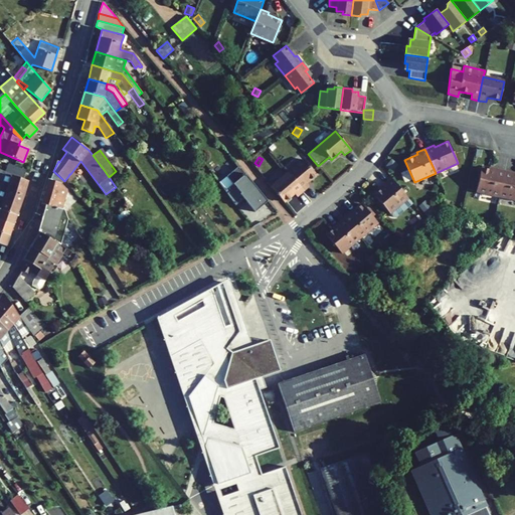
[(396,164),(391,159),(385,166),(391,171),(396,166),(396,164)]
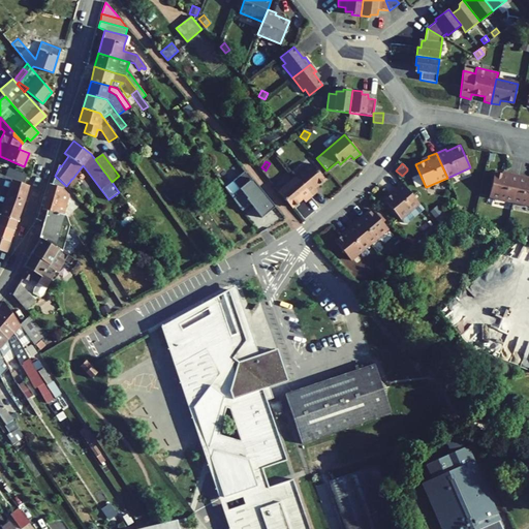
[(314,188),(324,179),(312,164),(296,178),(311,197),(317,192),(314,188)]
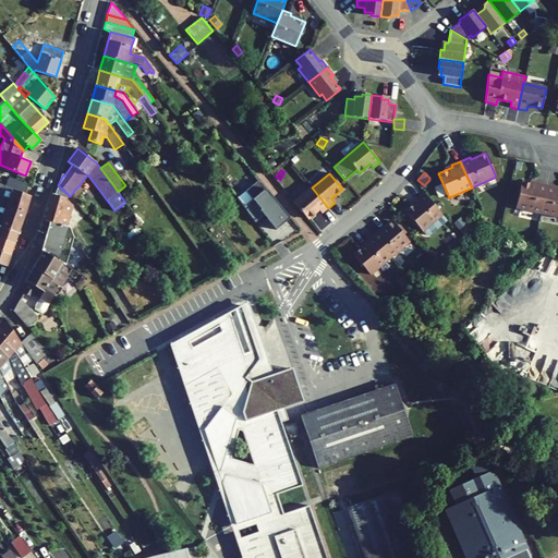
[(25,194),(28,184),(10,177),(7,186),(25,194)]
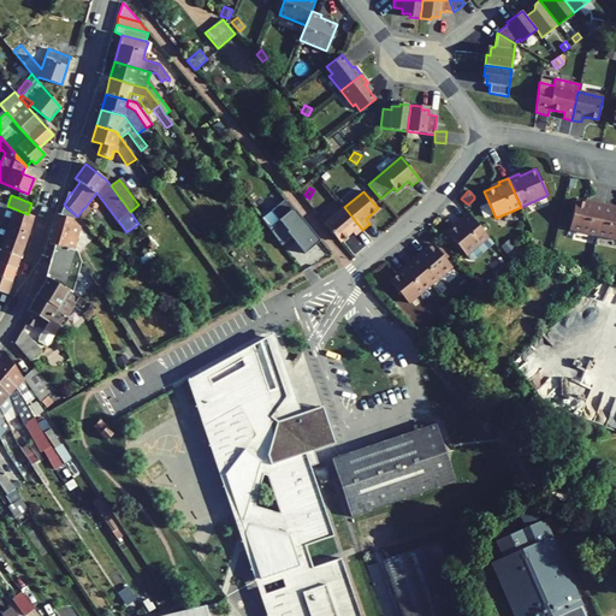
[(285,201),(284,200),(271,212),(278,220),(268,229),(282,246),(291,238),(304,254),(320,241),(286,201),(285,201)]
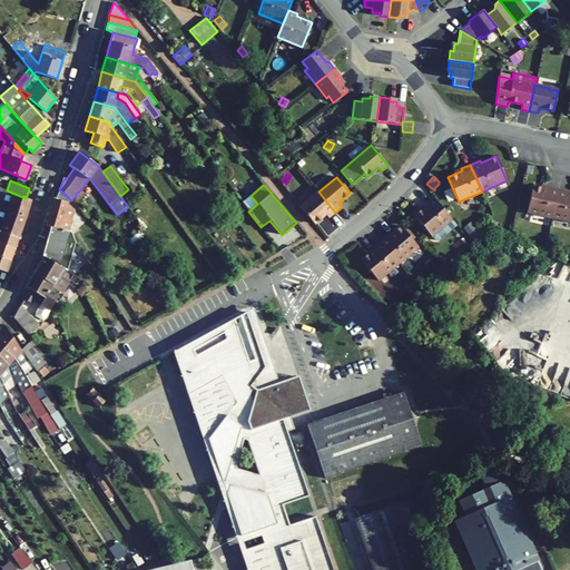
[(552,218),(559,189),(549,187),(548,189),(532,186),(527,213),(552,218)]
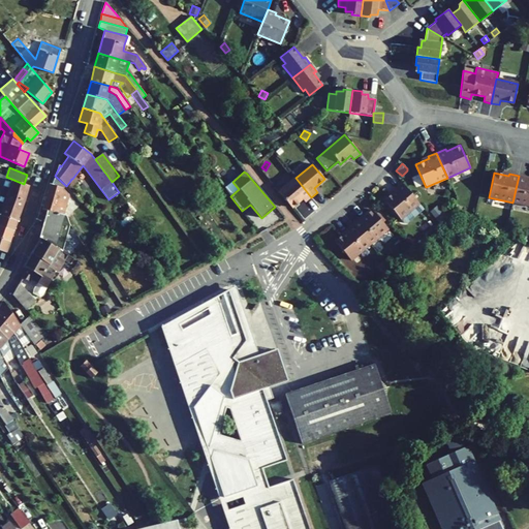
[(0,203),(21,210),(29,186),(11,180),(0,174),(0,203)]
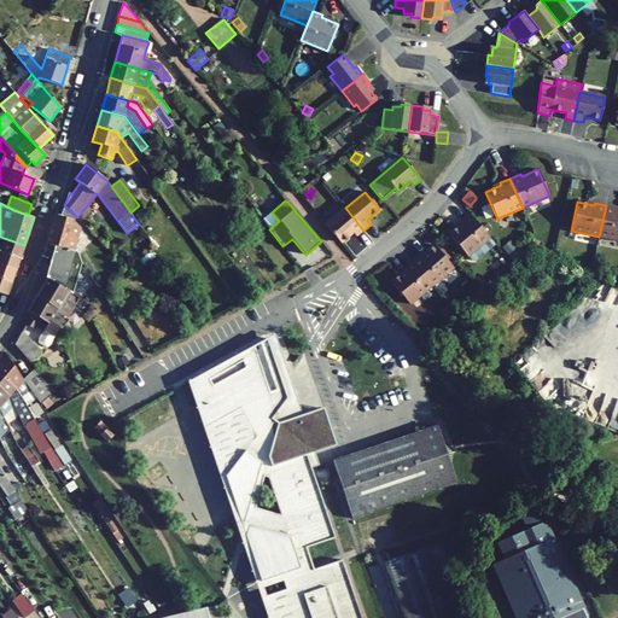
[(479,208),(485,220),(494,216),(488,204),(479,208)]
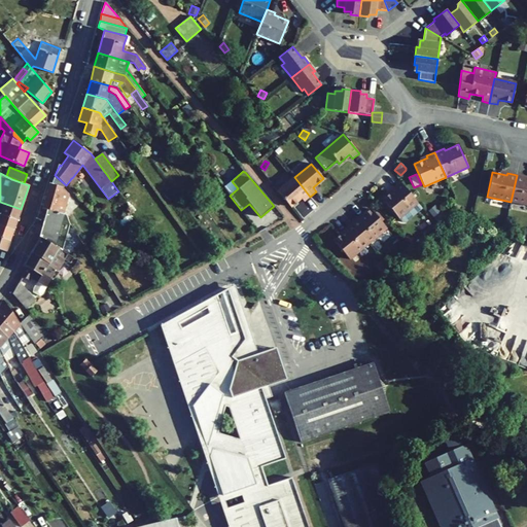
[(66,185),(55,175),(54,180),(63,188),(66,185)]
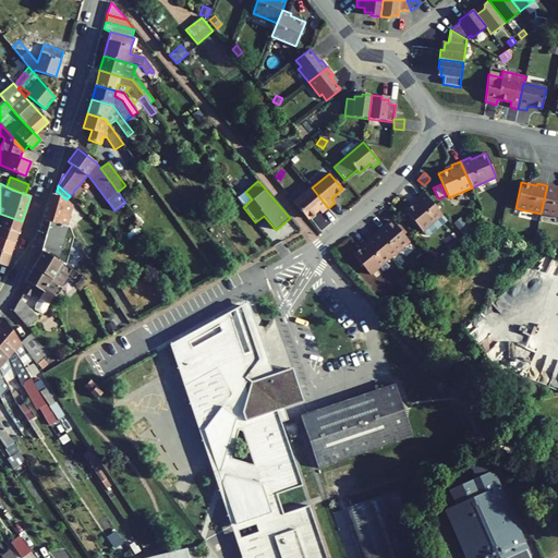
[(556,187),(547,185),(541,214),(557,217),(557,190),(556,190),(556,187)]
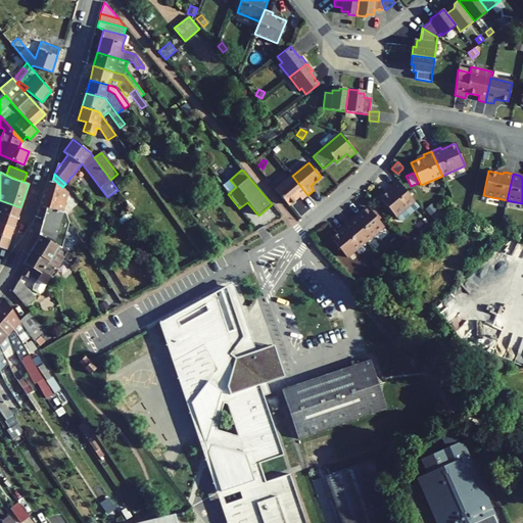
[(276,190),(288,204),(298,196),(301,200),(307,195),(292,176),(276,190)]
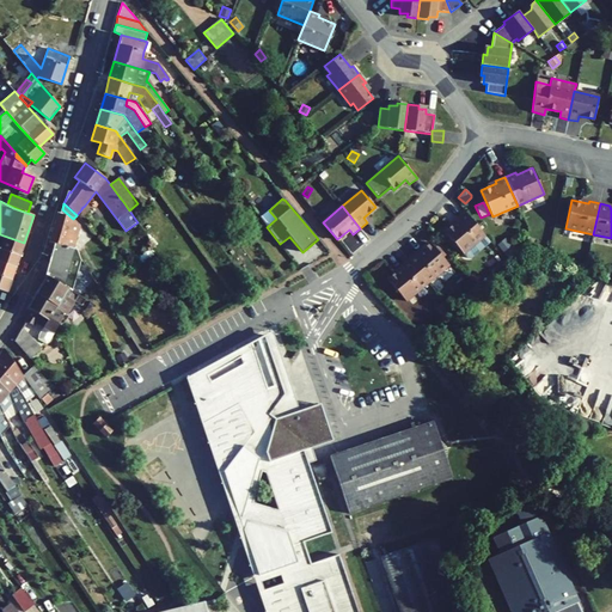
[(97,257),(103,251),(73,219),(62,209),(60,214),(57,213),(49,242),(55,243),(73,248),(77,234),(85,244),(86,246),(87,245),(97,257)]
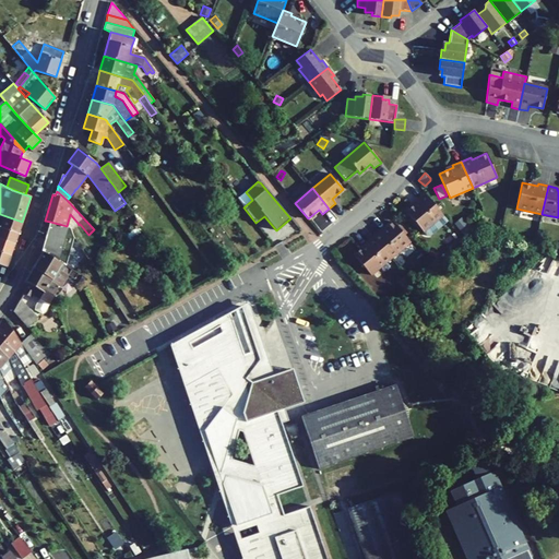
[(76,201),(81,197),(74,191),(70,197),(76,201)]
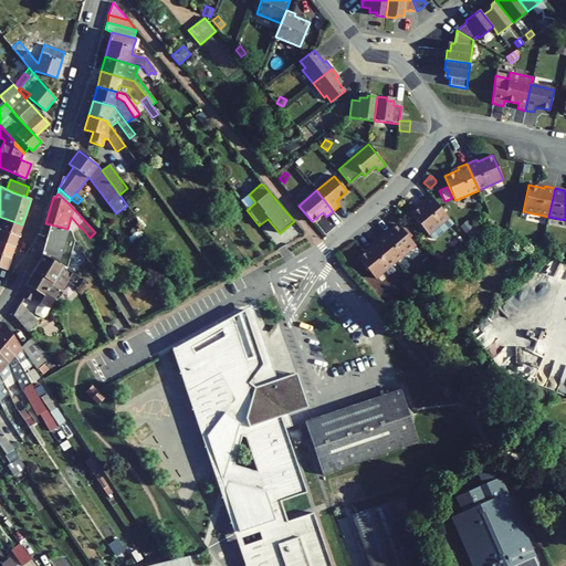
[(454,224),(429,196),(421,202),(423,203),(410,215),(428,234),(432,239),(437,239),(454,224)]
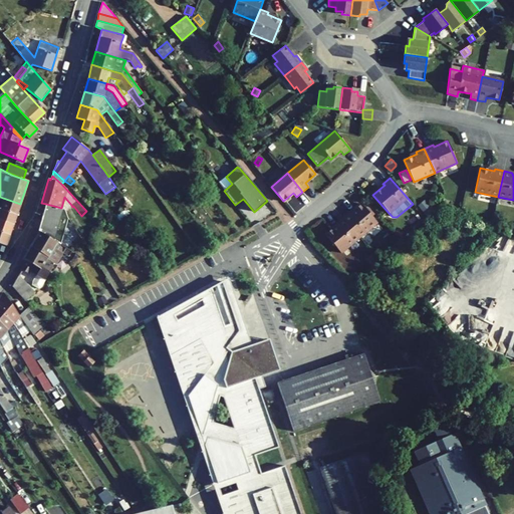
[(0,208),(17,215),(20,204),(0,197),(0,208)]
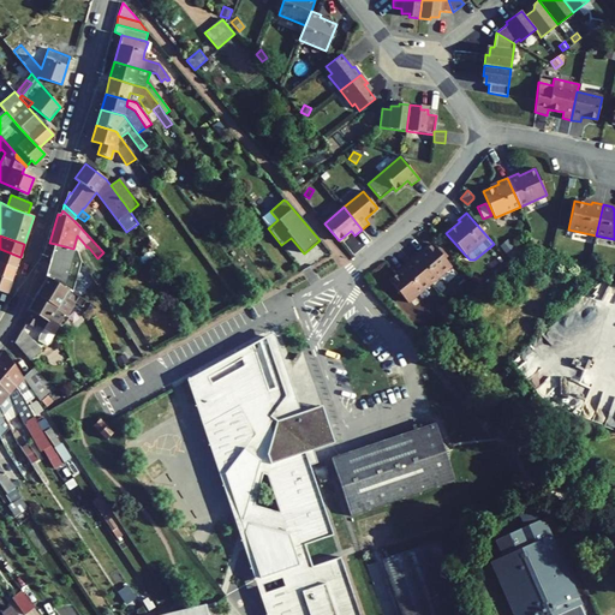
[(78,251),(85,245),(77,236),(73,249),(75,250),(78,251)]
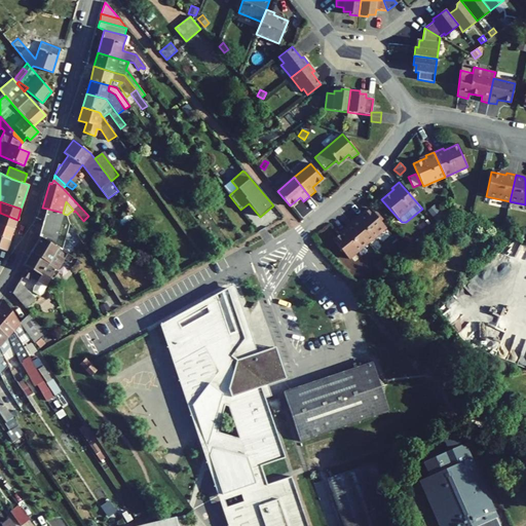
[(434,218),(440,213),(434,204),(426,211),(434,218)]
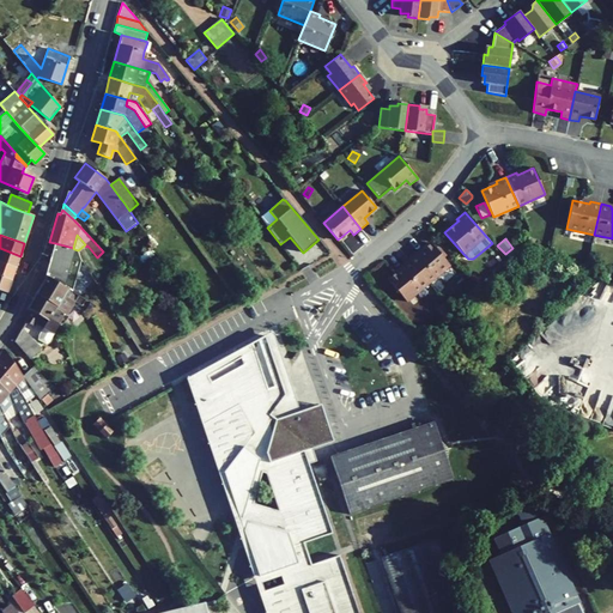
[(47,277),(72,292),(78,272),(68,269),(74,249),(73,248),(55,243),(47,277)]
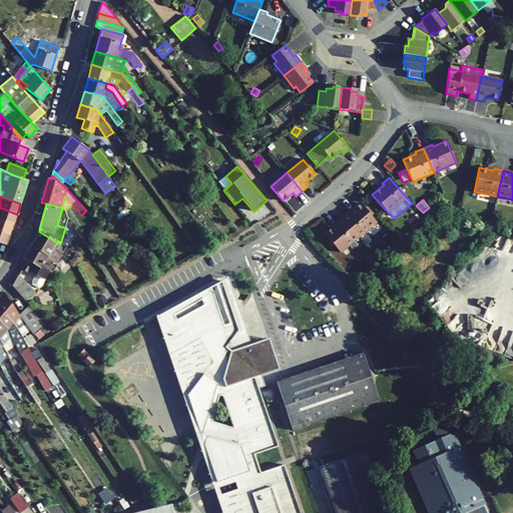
[(348,211),(341,217),(358,237),(376,222),(360,203),(349,213),(348,211)]
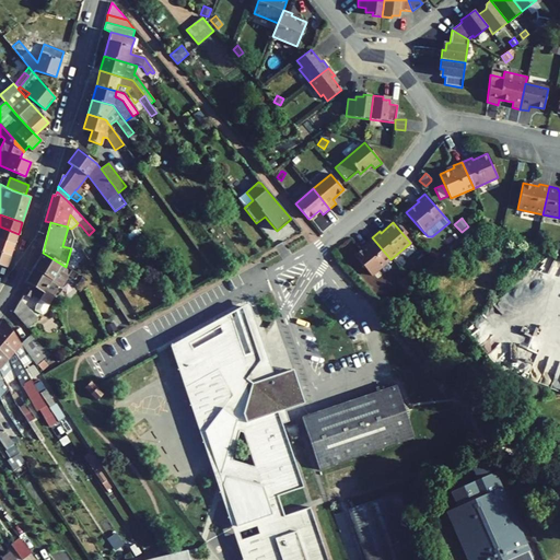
[(0,240),(14,245),(19,234),(0,226),(0,240)]
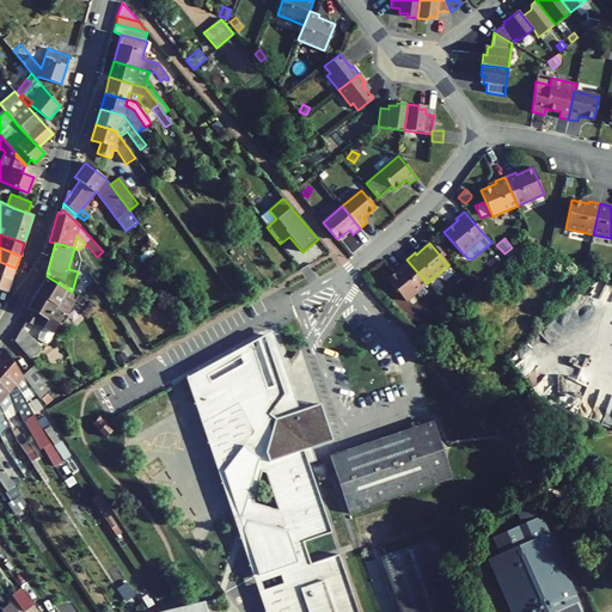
[(68,269),(78,271),(80,259),(78,250),(74,249),(68,269)]
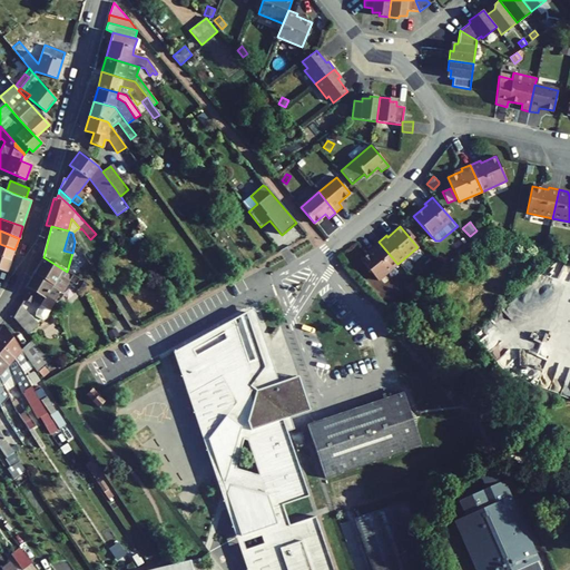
[(136,242),(141,237),(138,233),(133,238),(136,242)]
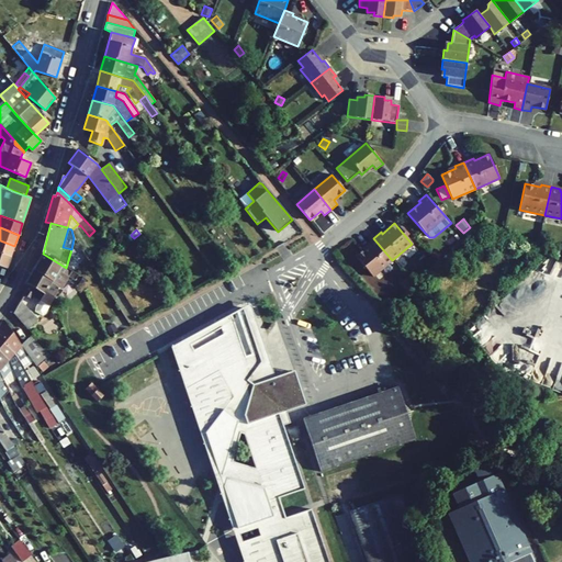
[(453,232),(445,239),(449,246),(459,238),(453,232)]
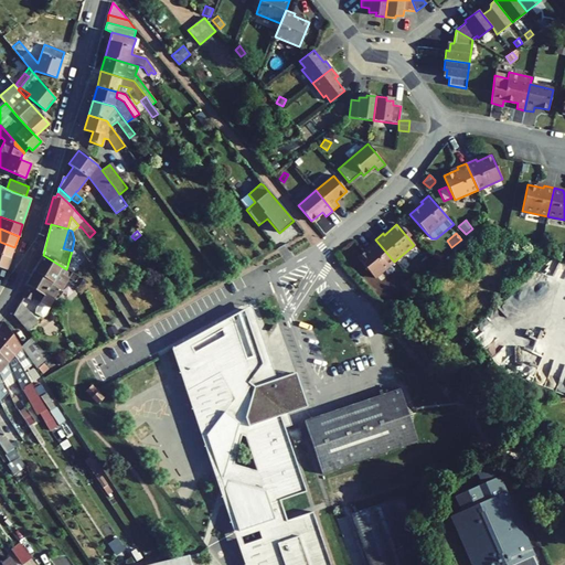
[(394,262),(375,240),(368,245),(370,247),(356,258),(374,278),(394,262)]
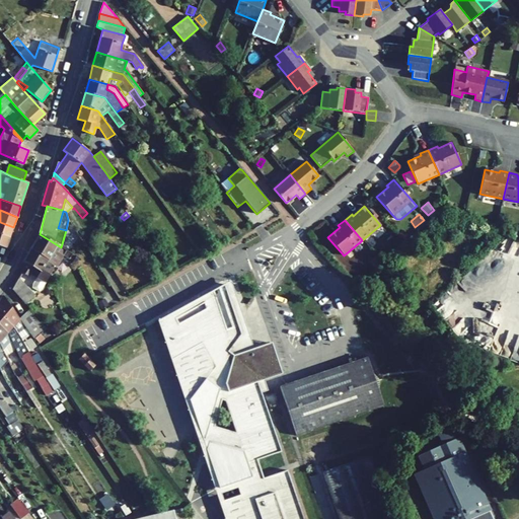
[(13,227),(0,222),(0,233),(9,237),(13,227)]
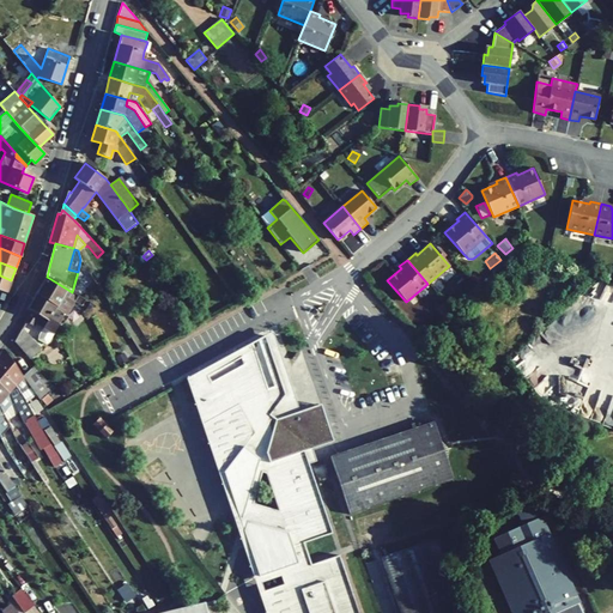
[(11,280),(0,275),(0,290),(7,293),(11,280)]
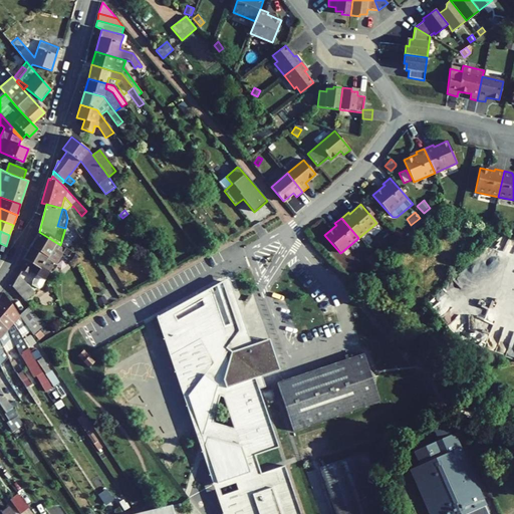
[(68,256),(71,252),(60,245),(39,232),(29,247),(46,257),(45,259),(54,264),(56,264),(62,252),(68,256)]
